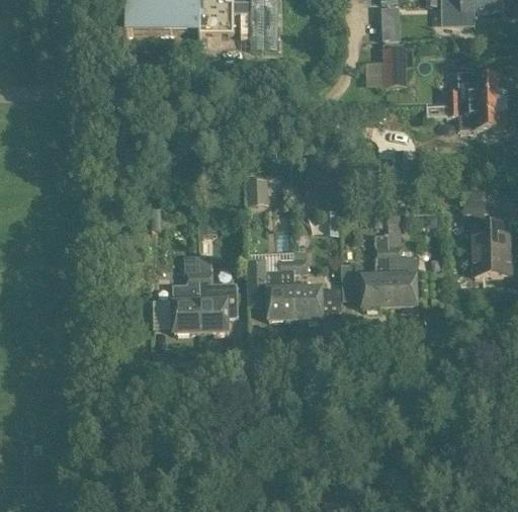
[(201,31),(234,31),(234,11),(234,0),(117,0),(116,12),(126,12),(126,31),(201,31)]
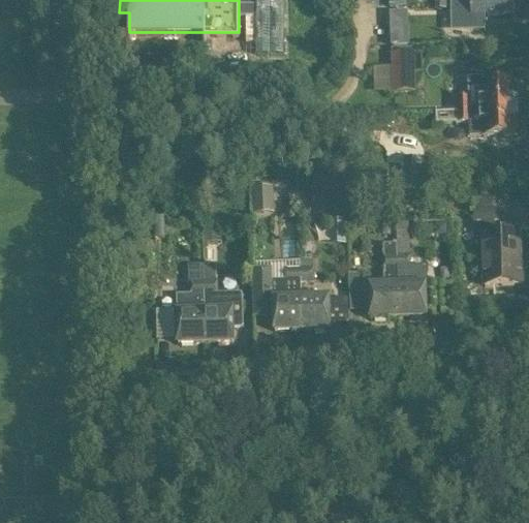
[(257,0),(239,0),(239,11),(257,12),(257,51),(284,51),(284,0),(257,0)]
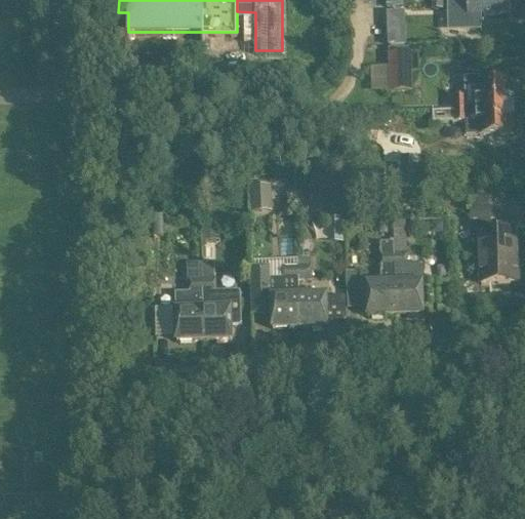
[(431,0),(432,10),(443,10),(442,0),(431,0)]
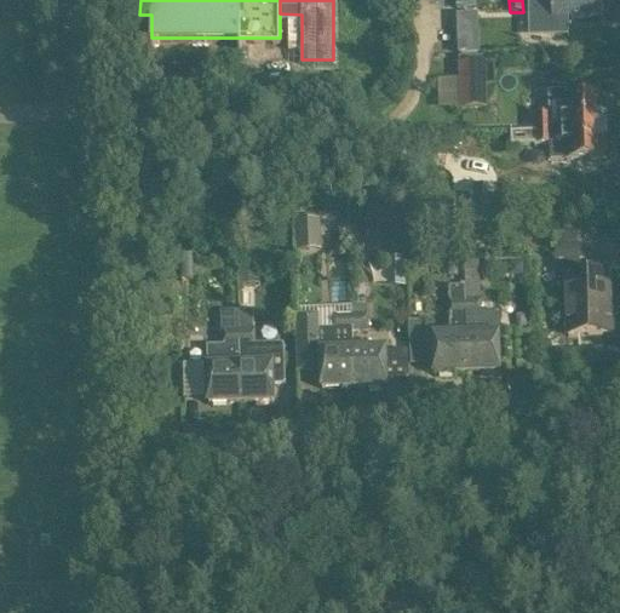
[(527,0),(528,27),(568,26),(568,12),(601,12),(601,15),(603,15),(602,0),(527,0)]
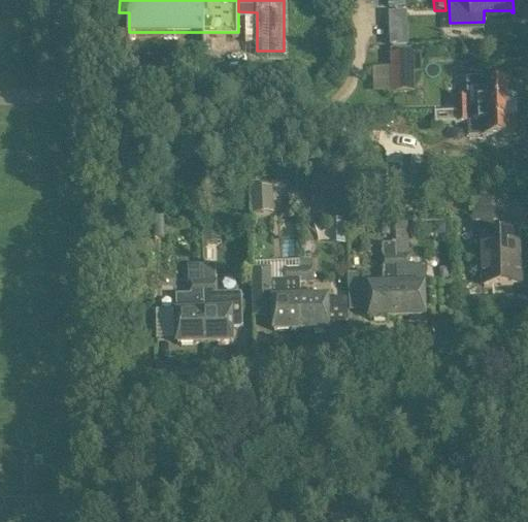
[(407,5),(389,6),(391,40),(392,40),(408,39),(407,5)]
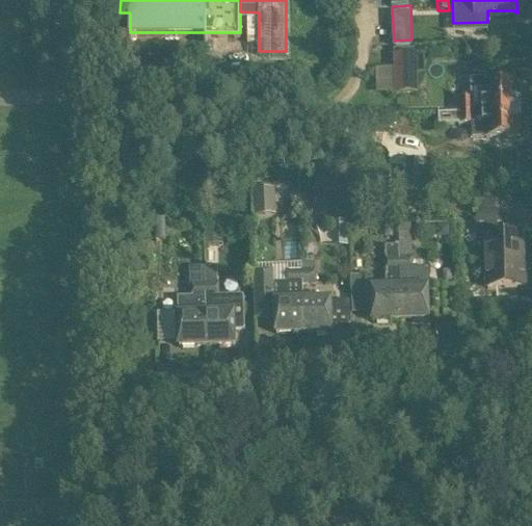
[(424,44),(395,44),(396,82),(396,87),(417,86),(417,82),(416,68),(424,68),(424,58),(424,44)]
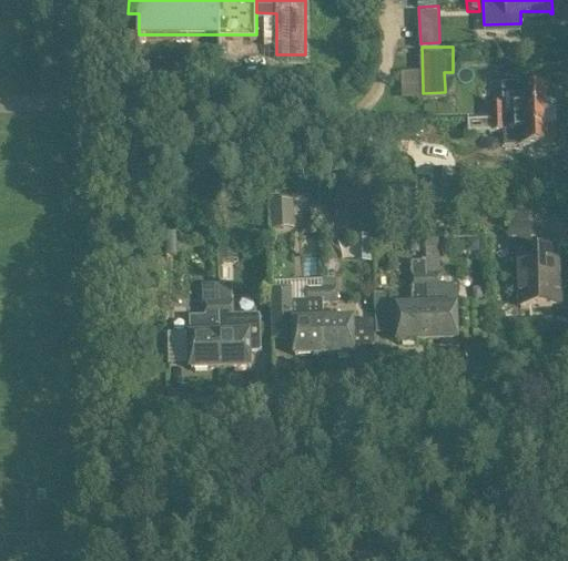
[(403,65),(406,91),(418,90),(416,63),(403,65)]
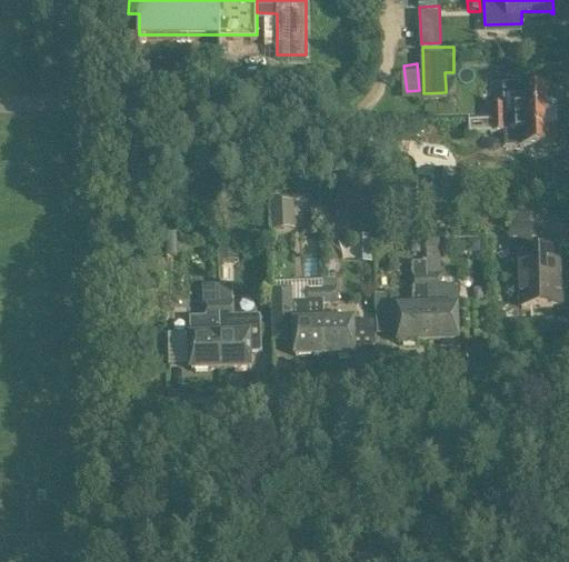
[(555,83),(518,84),(518,77),(502,77),(503,100),(492,101),(492,114),(557,112),(557,101),(556,101),(555,83)]
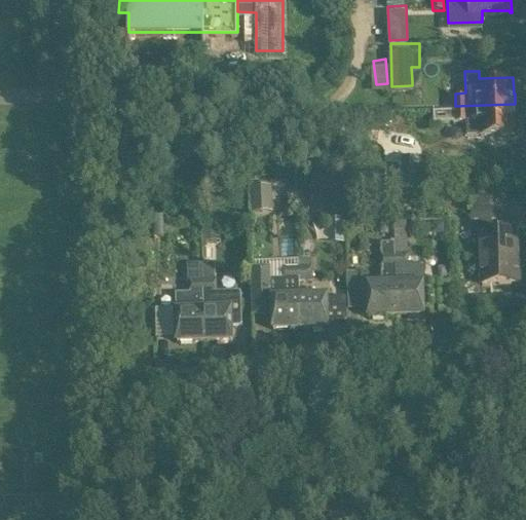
[(515,104),(455,106),(456,118),(466,118),(466,131),(481,131),(481,132),(515,131),(514,114),(516,114),(515,104)]
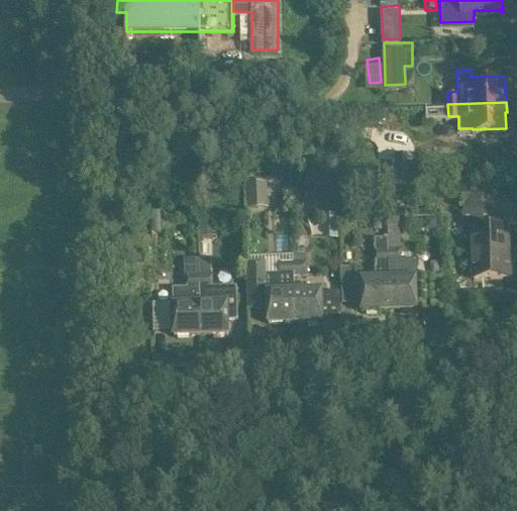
[(426,117),(448,116),(447,104),(426,105),(426,117)]
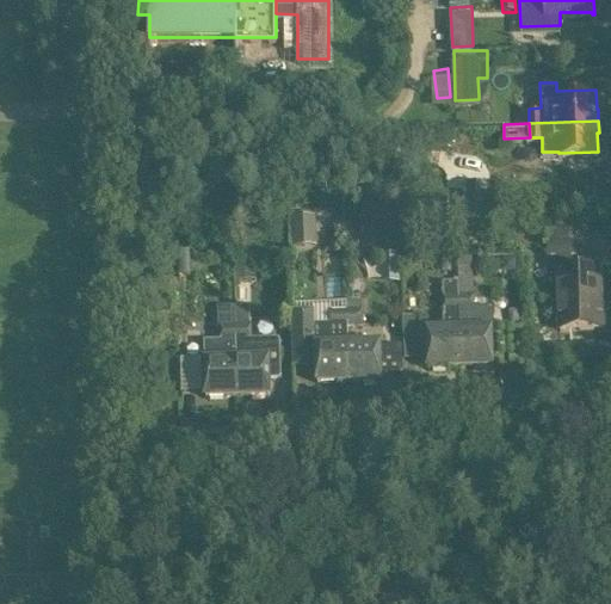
[(466,177),(464,185),(463,214),(481,215),(483,177),(466,177)]
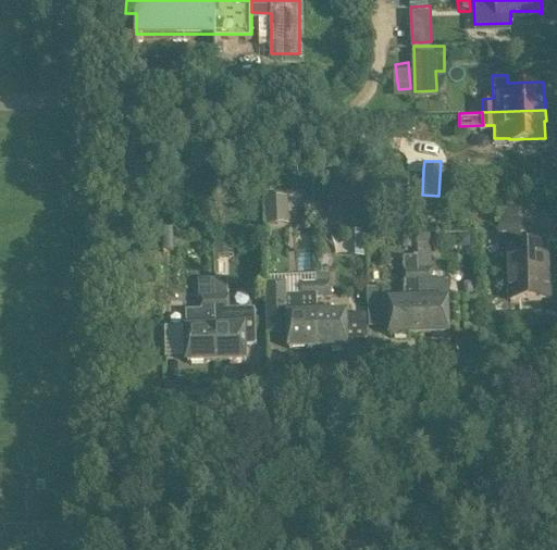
[(265,205),(287,204),(286,191),(265,191),(265,205)]
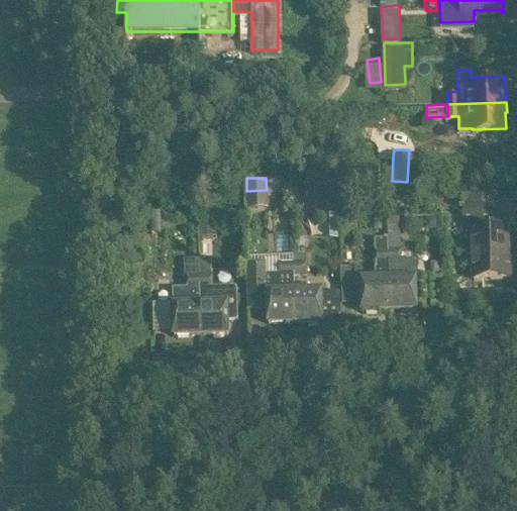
[(473,212),(474,249),(510,248),(509,223),(484,224),(484,212),(488,212),(488,200),(462,201),(462,212),(473,212)]
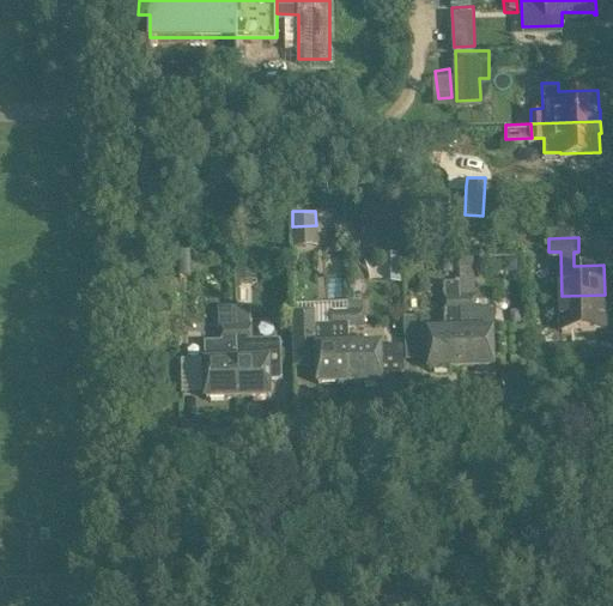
[(237,250),(237,276),(258,276),(258,250),(237,250)]
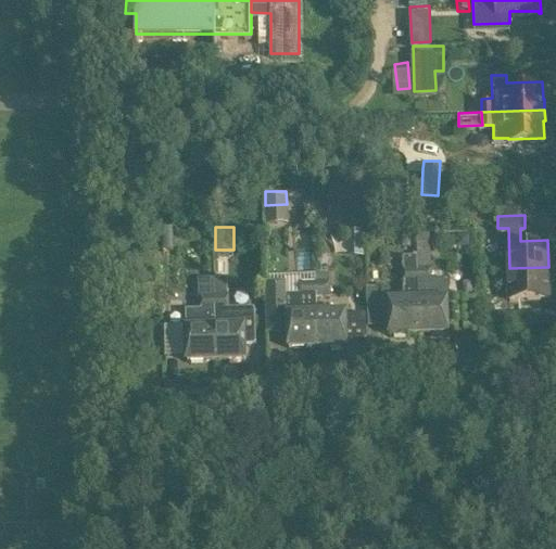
[(404,296),(389,296),(390,329),(419,329),(417,263),(417,252),(404,253),(404,265),(403,265),(404,278),(405,278),(405,282),(404,282),(404,296)]
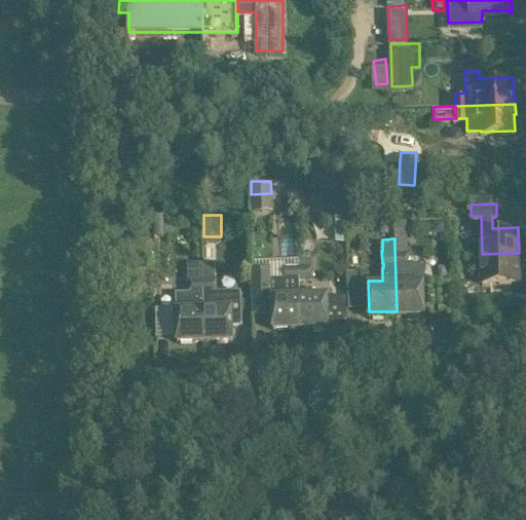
[(407,248),(395,249),(397,311),(424,310),(423,280),(422,260),(408,261),(407,250),(407,248)]
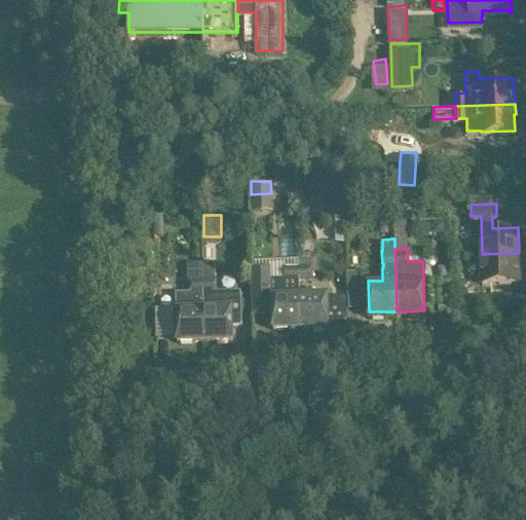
[(519,253),(482,254),(482,280),(519,279),(519,253)]
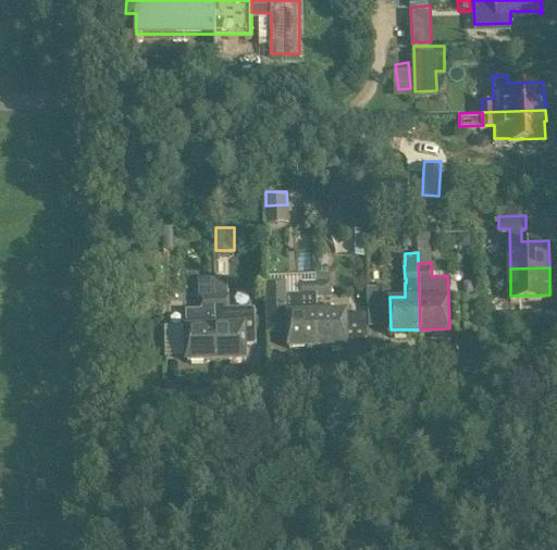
[(199,305),(186,305),(187,357),(217,357),(214,278),(214,274),(198,274),(199,305)]
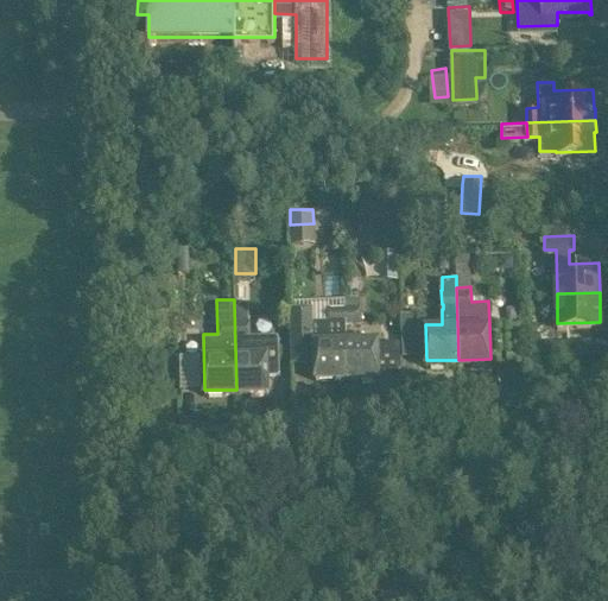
[(248,299),(234,299),(234,304),(236,390),(268,388),(268,372),(279,371),(279,333),(249,333),(248,299)]
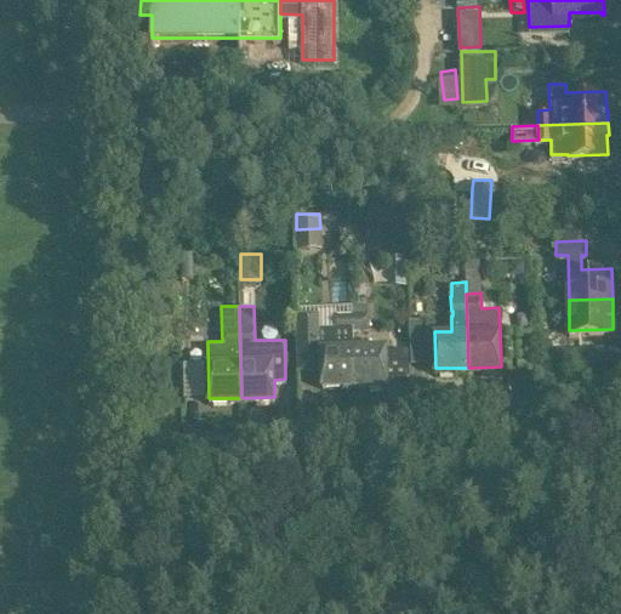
[(353,311),(353,325),(369,325),(368,307),(353,307),(353,311)]
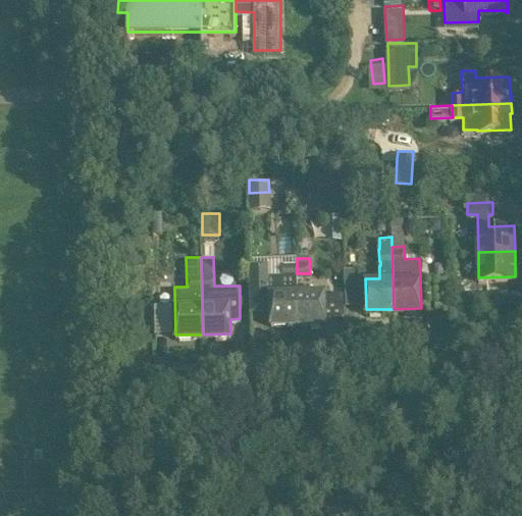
[(297,273),(297,261),(283,261),(283,273),(267,274),(267,262),(250,262),(251,307),(270,306),(270,322),(298,321),(298,287),(297,273)]
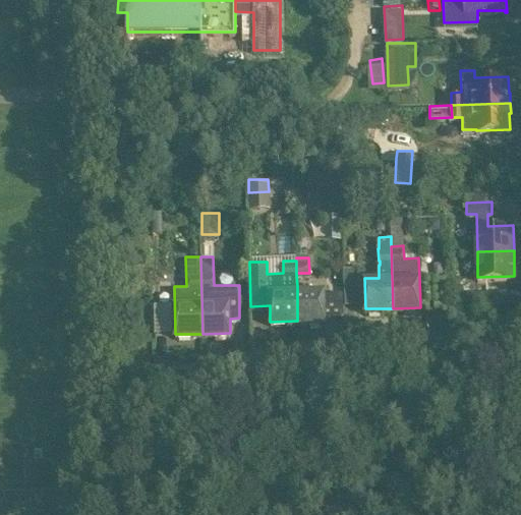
[(325,321),(325,312),(324,289),(324,286),(297,286),(297,321),(325,321)]
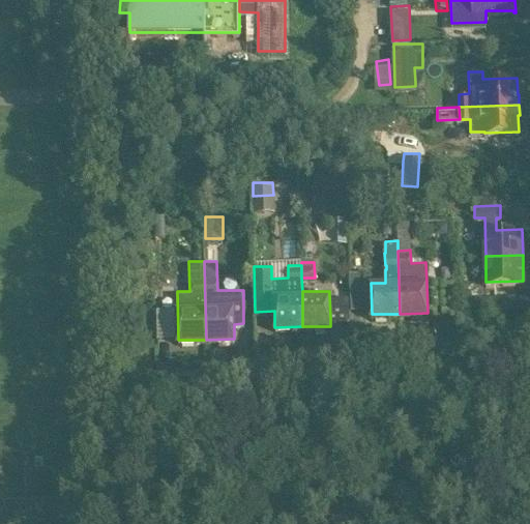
[(502,294),(477,295),(477,307),(503,307),(502,294)]
